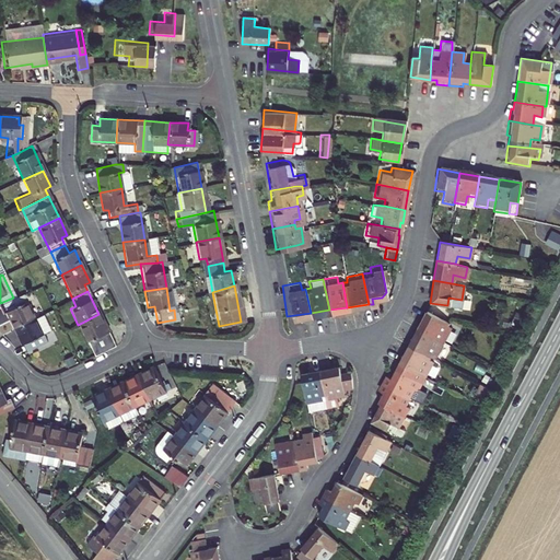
[(13,298),(0,303),(0,308),(2,313),(7,311),(13,326),(32,317),(21,294),(13,298)]
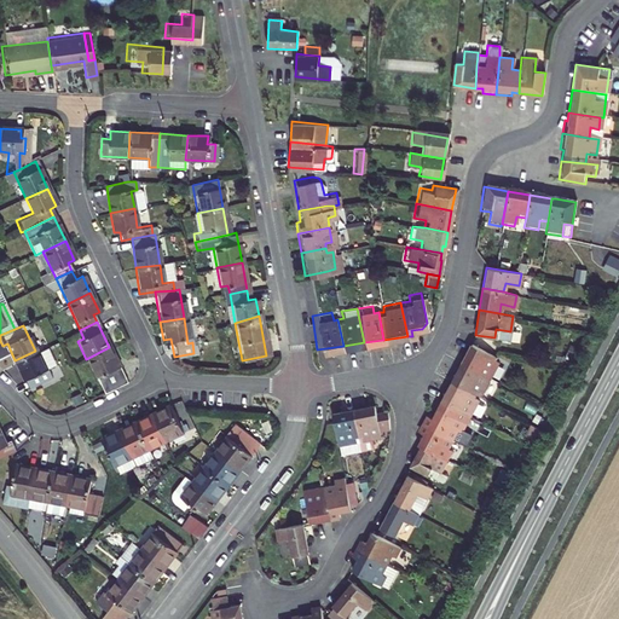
[(492,357),(470,345),(462,359),(491,375),(497,364),(490,360),(492,357)]
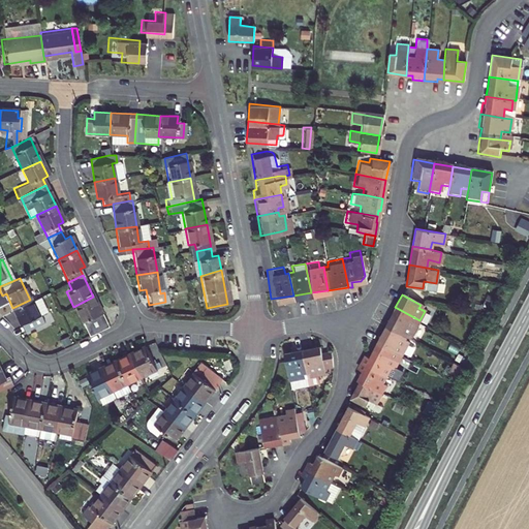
[(30,300),(12,308),(23,331),(40,322),(37,316),(44,312),(37,296),(30,300)]
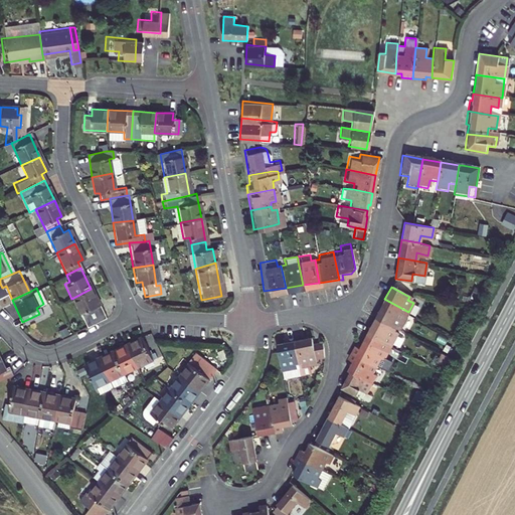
[(91,289),(71,299),(83,326),(103,316),(91,289)]
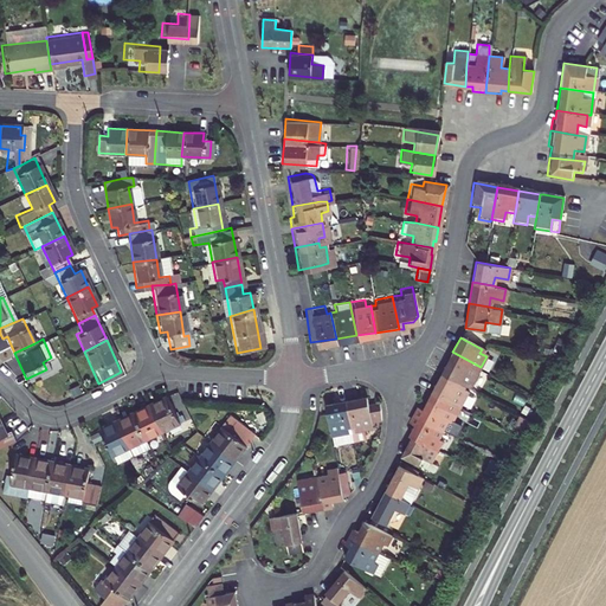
[(481,367),(452,352),(443,369),(465,382),(468,378),(472,380),(481,367)]
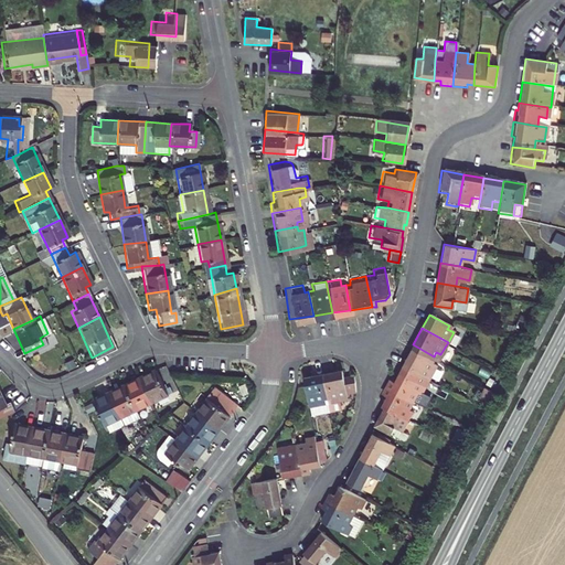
[(434,356),(413,344),(403,363),(427,376),(436,363),(432,360),(434,356)]
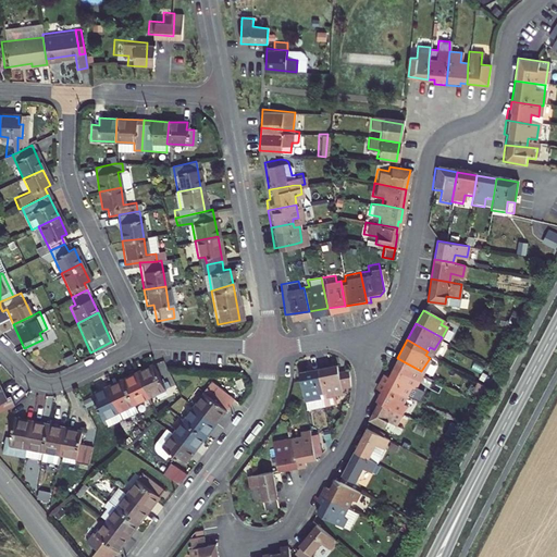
[(409,383),(413,386),(418,376),(394,363),(388,373),(385,371),(381,380),(404,392),(409,383)]
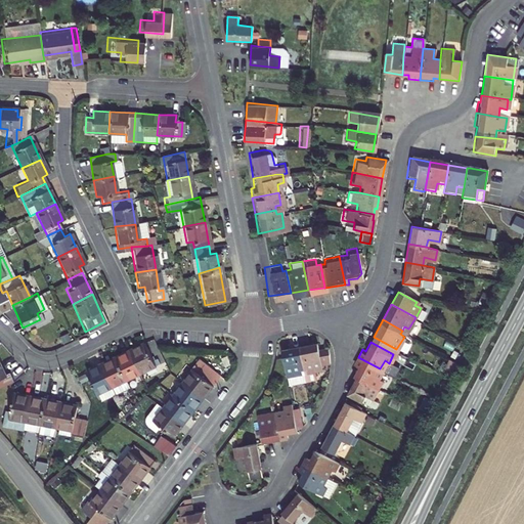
[(141,345),(127,352),(138,376),(153,368),(141,345)]
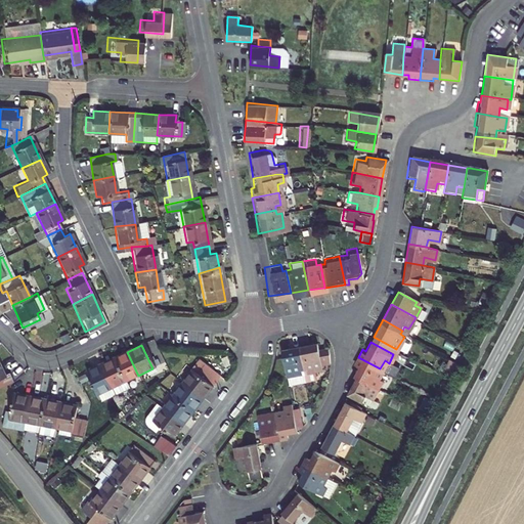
[(299,348),(306,386),(316,384),(314,376),(322,375),(321,368),(330,366),(330,359),(328,352),(318,354),(316,345),(299,348)]
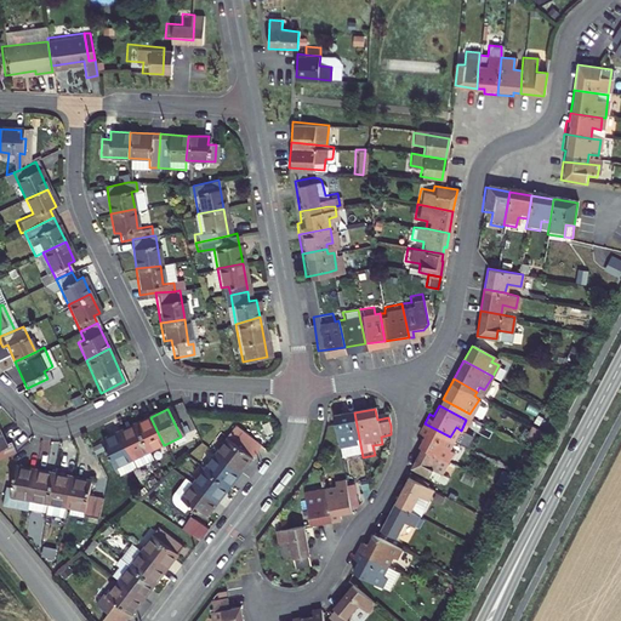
[(331,417),(339,453),(360,449),(354,412),(342,415),(331,417)]
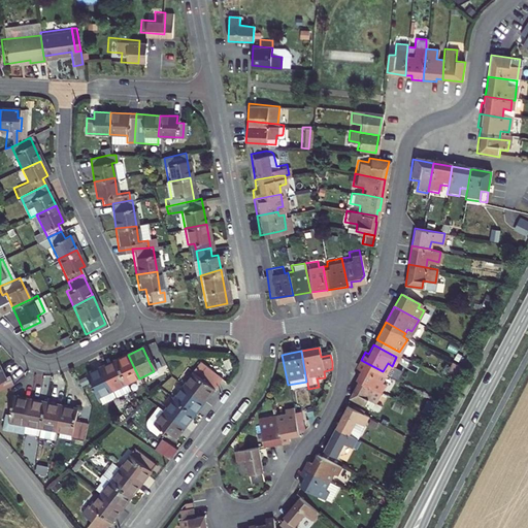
[(139,378),(128,355),(113,362),(125,385),(139,378)]
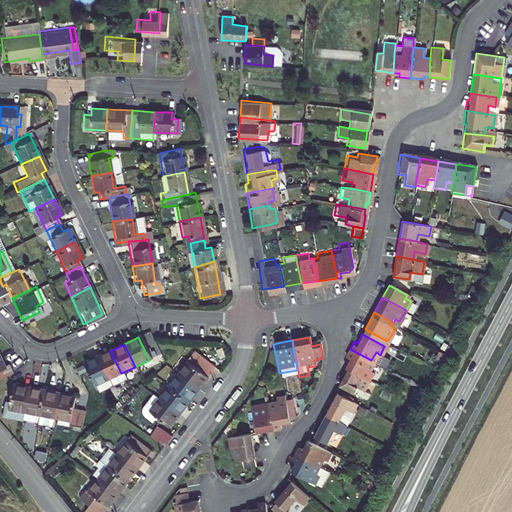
[(367,379),(371,372),(367,369),(371,360),(350,349),(345,356),(349,358),(344,367),(347,369),(367,379)]
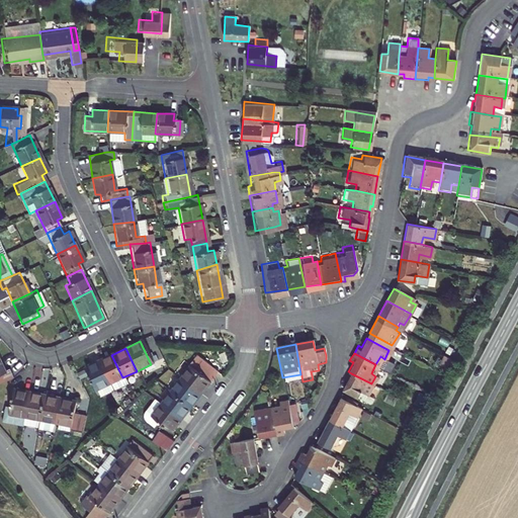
[(111,355),(98,361),(114,395),(127,387),(122,377),(111,355)]
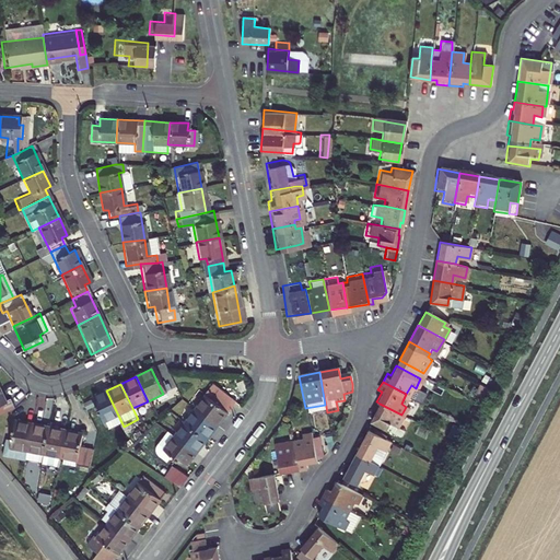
[(209,386),(190,410),(211,427),(230,403),(209,386)]
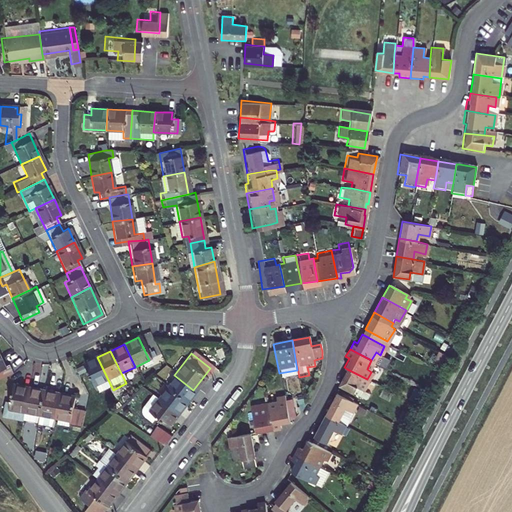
[(113,390),(97,357),(83,363),(97,392),(109,386),(111,390),(113,390)]
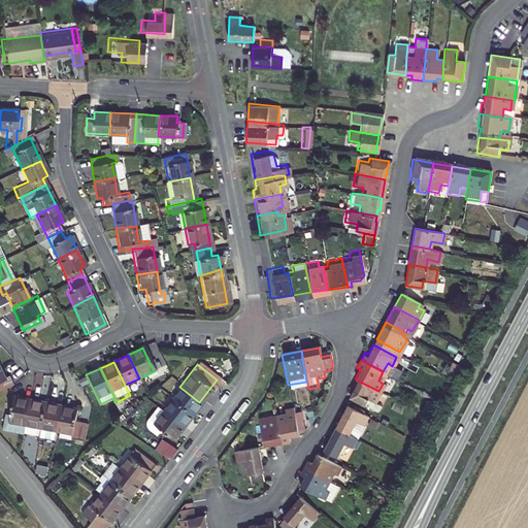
[(0,369),(0,390),(14,385),(10,374),(3,378),(0,369)]
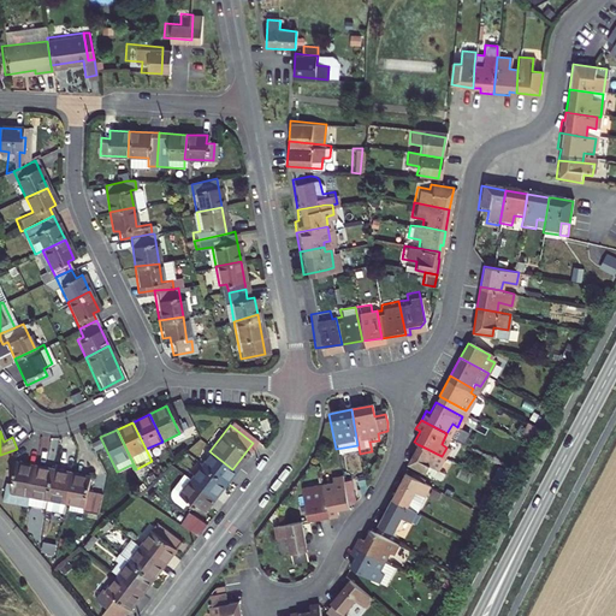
[(442,456),(418,444),(407,463),(422,473),(427,466),(434,469),(442,456)]
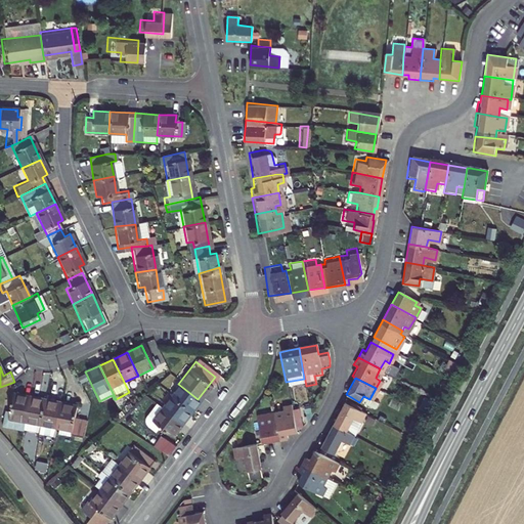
[(304,379),(286,382),(288,390),(306,386),(304,379)]
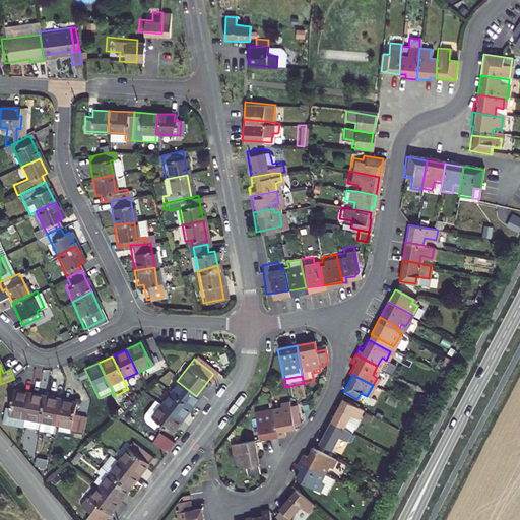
[(177,381),(168,393),(187,408),(196,396),(177,381)]
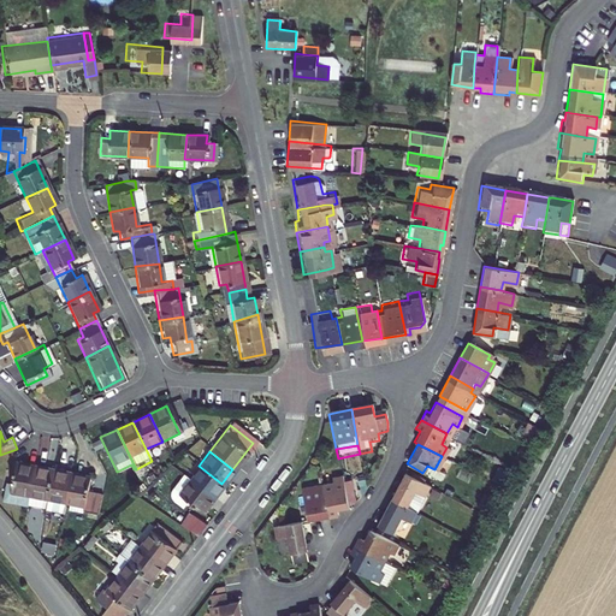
[(28,495),(33,468),(16,465),(11,486),(6,485),(4,499),(25,504),(25,503),(28,495)]
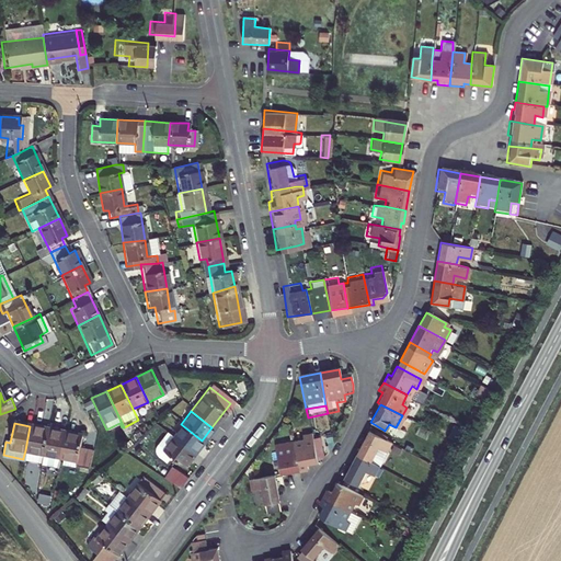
[(202,441),(181,424),(170,437),(191,454),(202,441)]
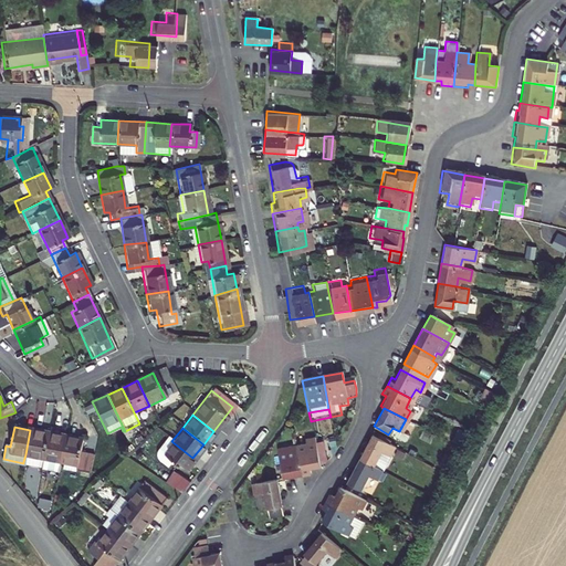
[(42,458),(48,433),(30,430),(25,454),(23,462),(40,465),(42,458)]
